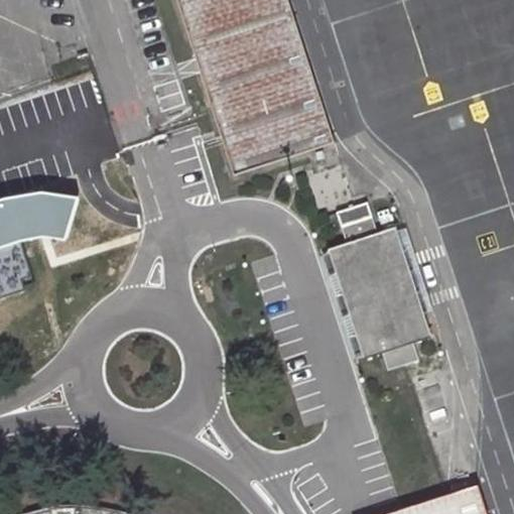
[(176,0),(220,135),(233,173),(297,153),(333,142),(287,0),(176,0)]
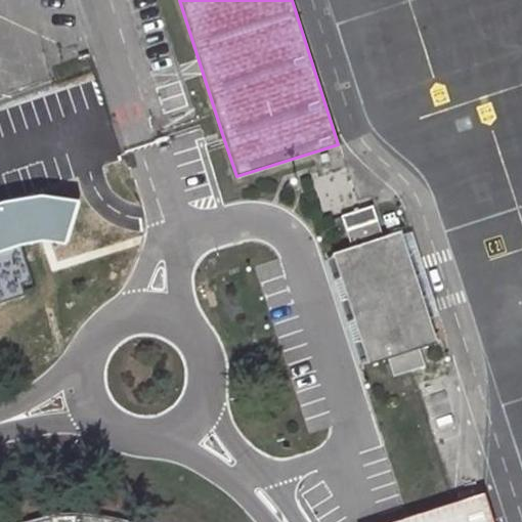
[(2,198),(0,199),(0,300),(24,294),(20,283),(30,279),(18,241),(42,237),(64,242),(78,197),(40,191),(2,198)]
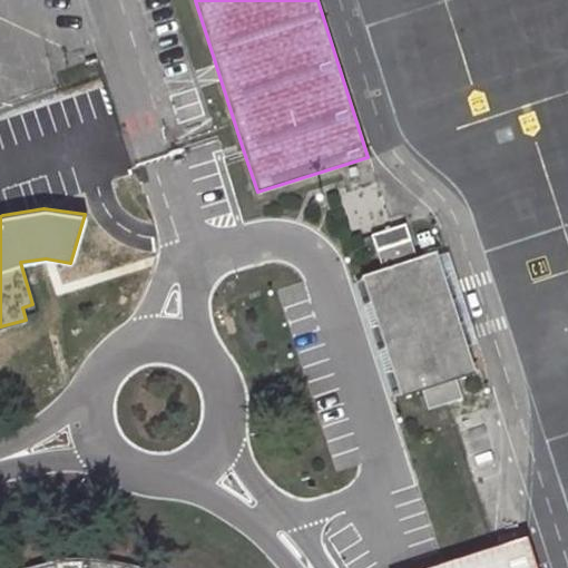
[(471,374),(433,255),(415,261),(403,225),(371,235),(382,272),(366,276),(404,395),(421,390),(427,407),(444,401),(460,397),(454,380),(471,374)]
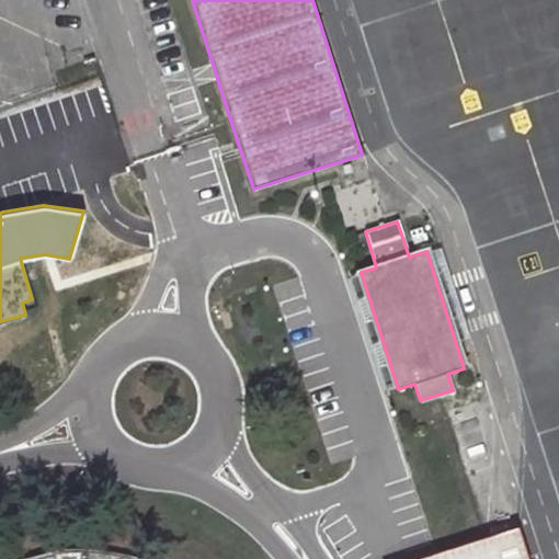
[(434,554),(418,558),(531,558),(521,528),(485,539),(434,554)]
